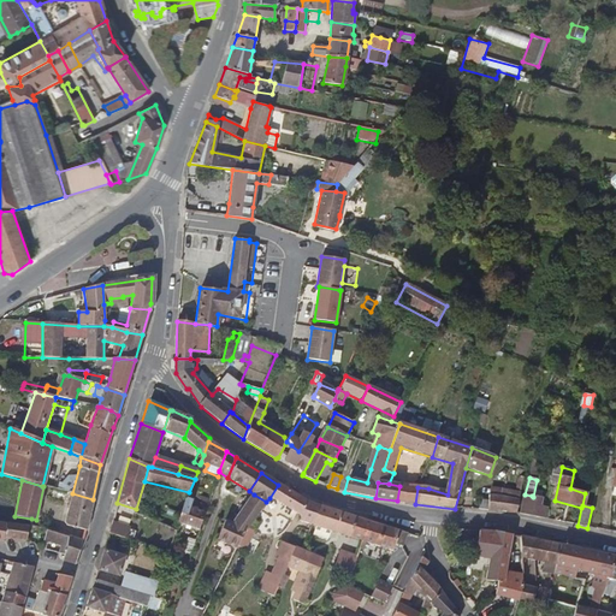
[(278,485),(270,498),(300,517),(298,522),(312,526),(319,505),(304,501),(278,485)]
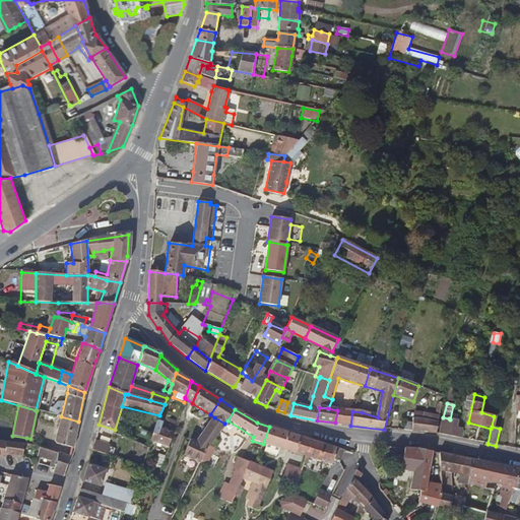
[(350,426),(352,411),(337,410),(335,423),(350,426)]
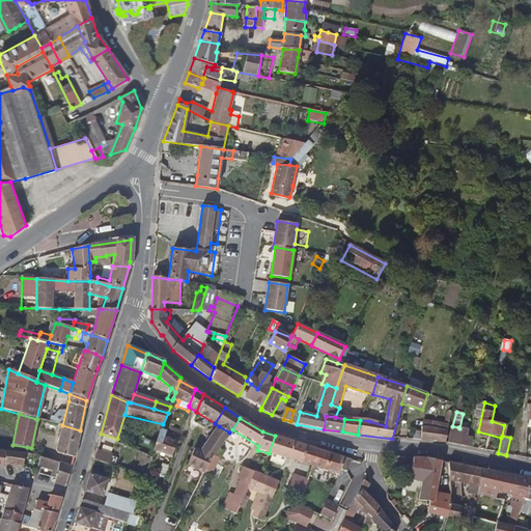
[(427,422),(424,428),(448,431),(449,425),(445,424),(427,422)]
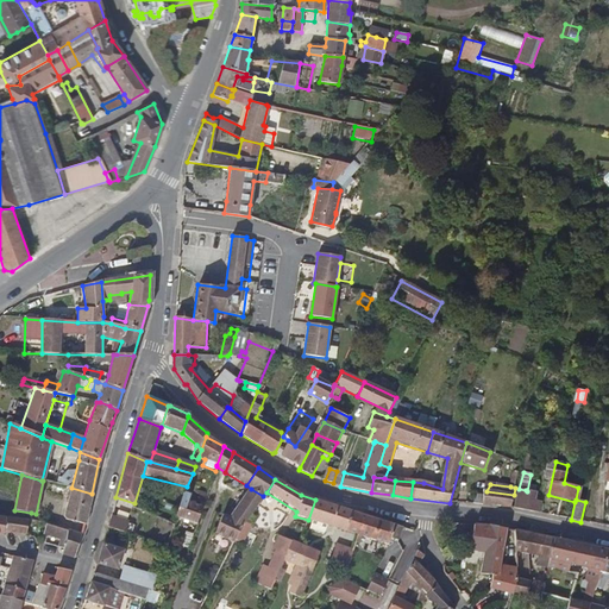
[(67,521),(83,526),(87,526),(89,503),(92,494),(71,488),(64,518),(67,521)]
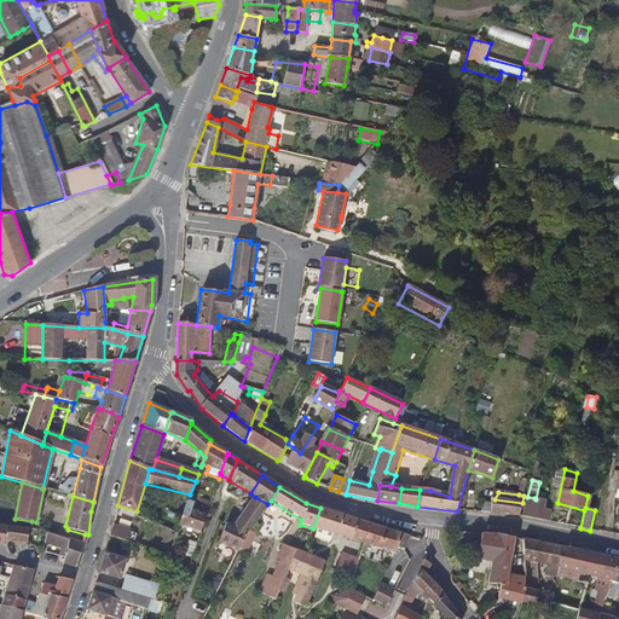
[(210,502),(198,496),(197,501),(202,504),(208,507),(210,502)]
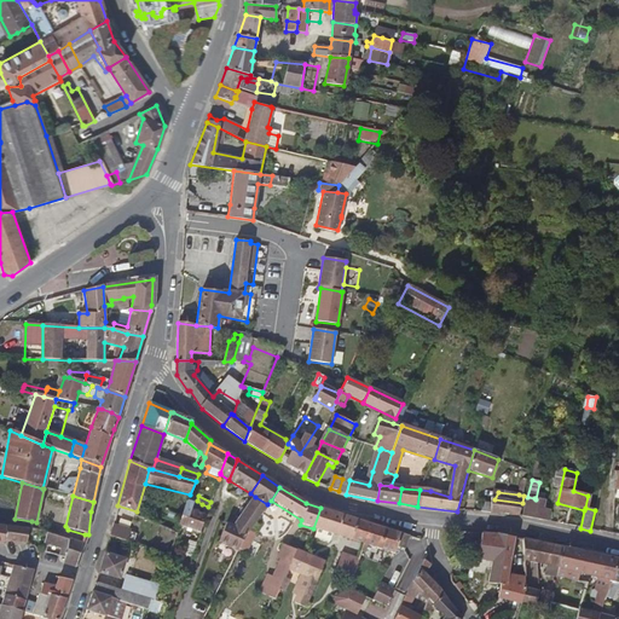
[(235,528),(246,533),(267,504),(255,497),(239,521),(235,528)]
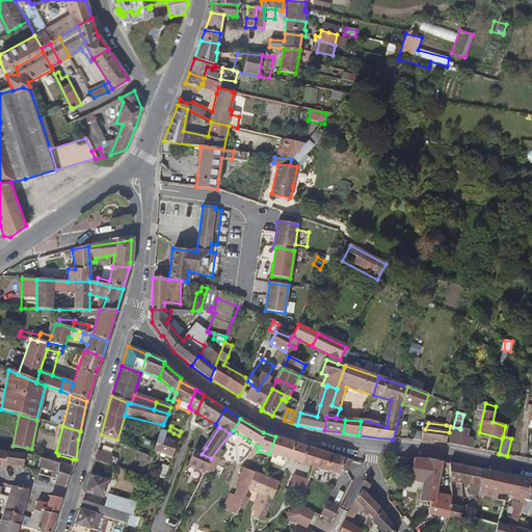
[(453,427),(449,444),(456,446),(459,428),(453,427)]
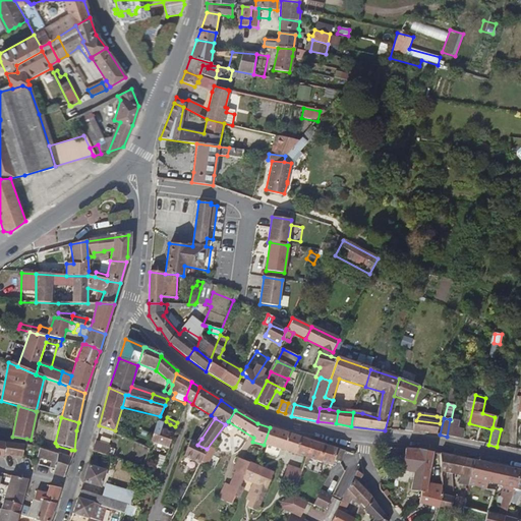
[(450,419),(447,437),(455,438),(459,422),(451,420),(450,419)]
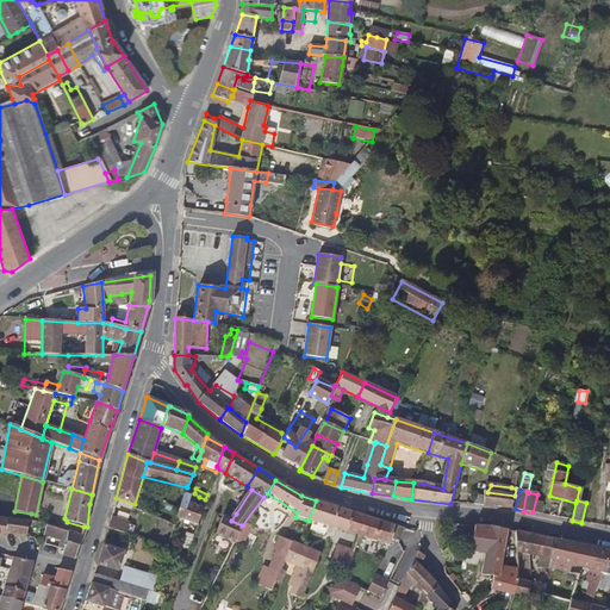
[(477,497),(473,505),(511,509),(515,496),(487,492),(485,492),(484,497),(477,497)]
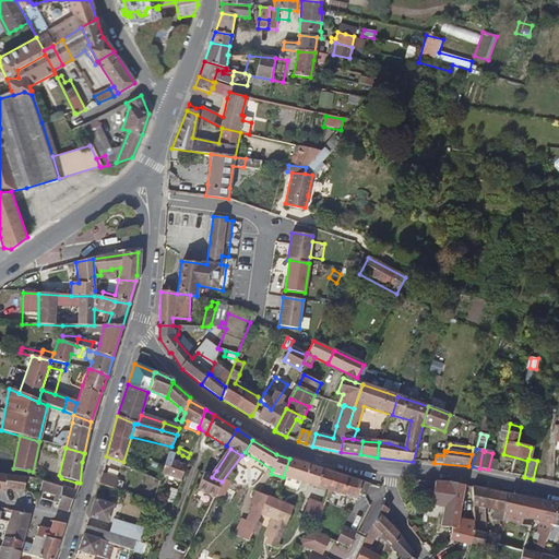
[(173,462),(175,455),(169,453),(162,475),(180,483),(186,466),(173,462)]
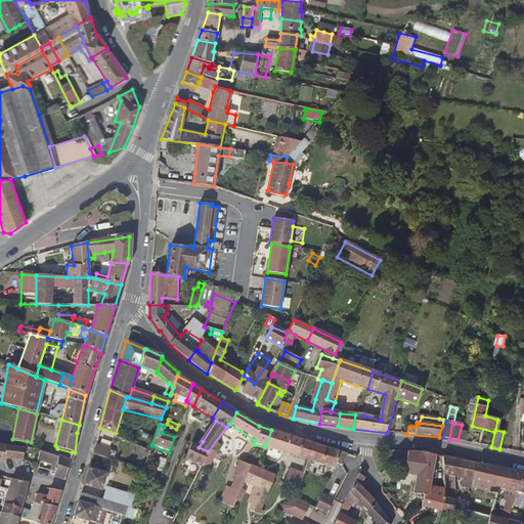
[(271,430),(265,447),(297,457),(303,440),(271,430)]
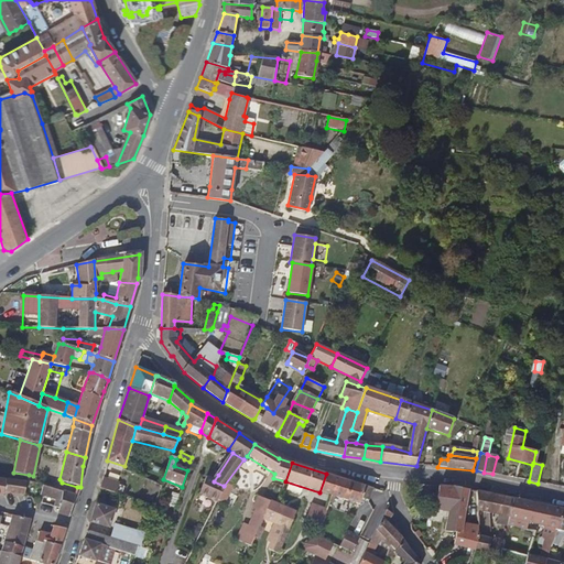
[(326,474),(320,492),(329,496),(336,477),(326,474)]
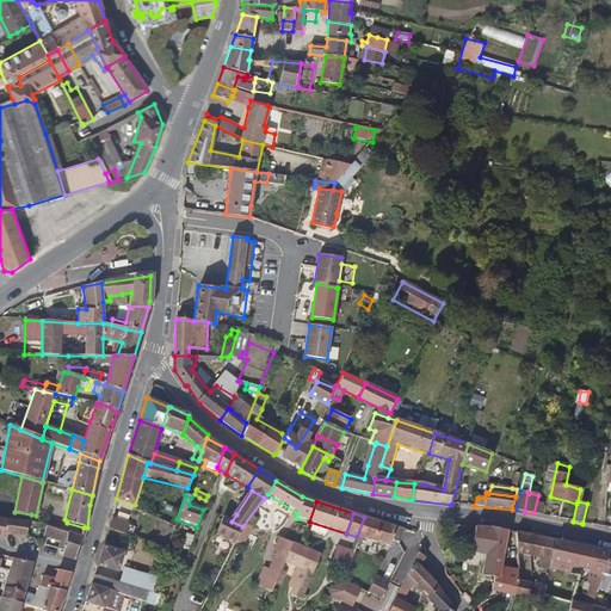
[(14,537),(17,518),(5,516),(4,520),(0,519),(0,537),(2,538),(4,536),(14,537)]
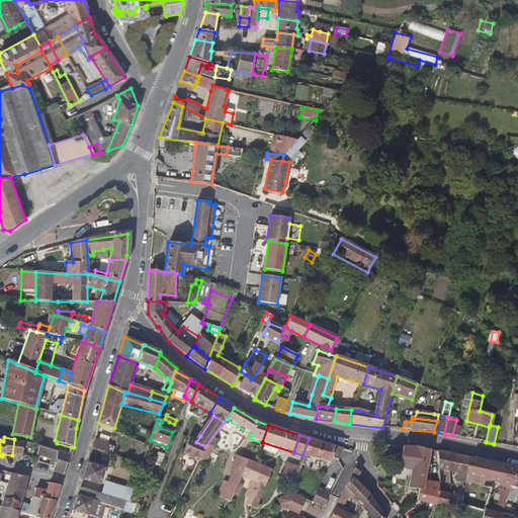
[(182,454),(196,461),(197,462),(205,446),(196,442),(189,438),(182,454)]
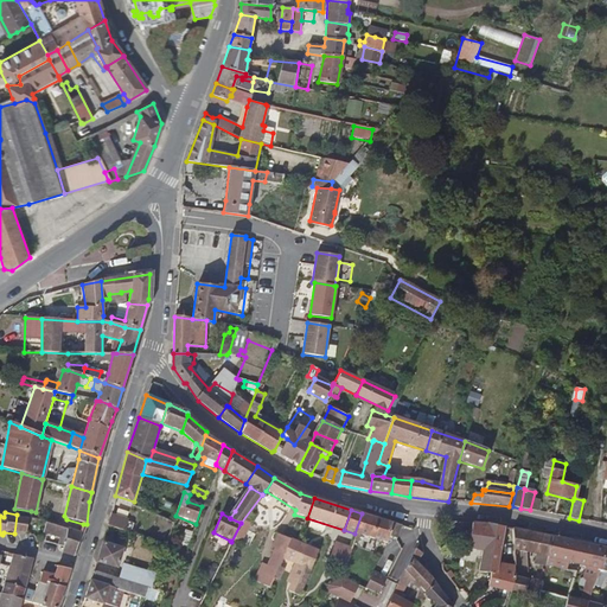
[(362,513),(355,534),(357,535),(387,544),(389,537),(396,540),(400,525),(362,513)]
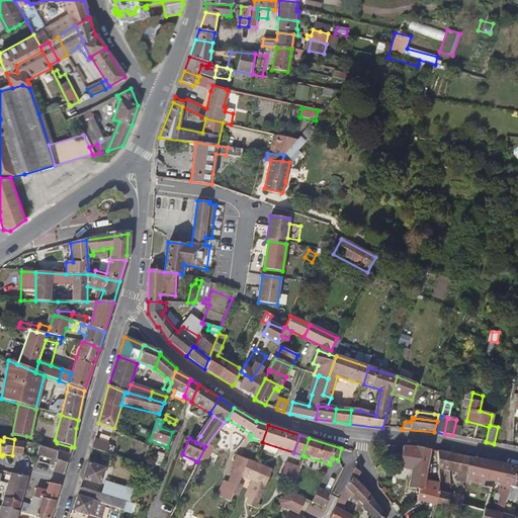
[(107,446),(93,441),(91,449),(105,454),(107,446)]
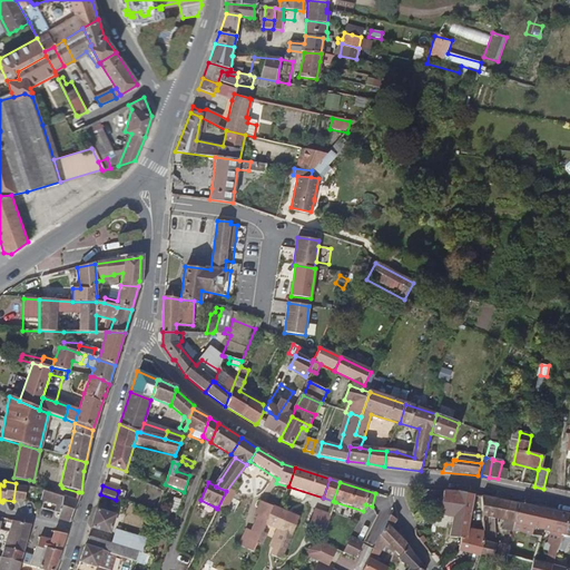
[(58,513),(70,517),(76,501),(42,491),(40,500),(60,505),(59,510),(56,509),(55,512),(58,513)]
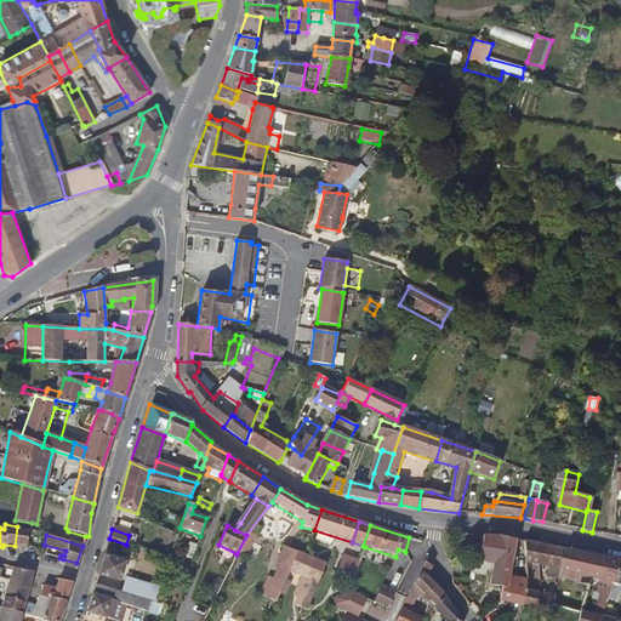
[(497,537),(482,536),(478,562),(493,564),(489,586),(502,587),(507,587),(507,585),(516,540),(497,536),(497,537)]
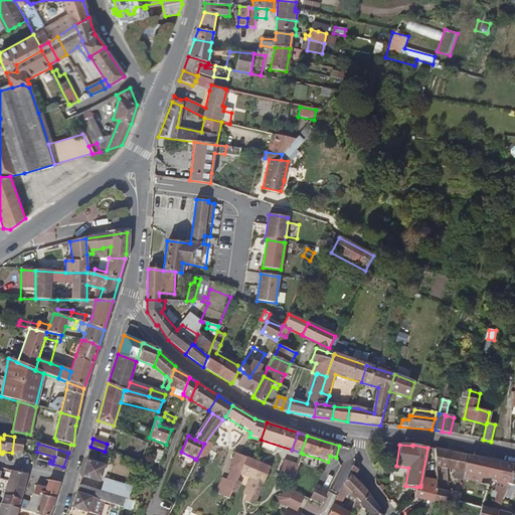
[(450,452),(436,450),(436,467),(447,469),(450,452)]
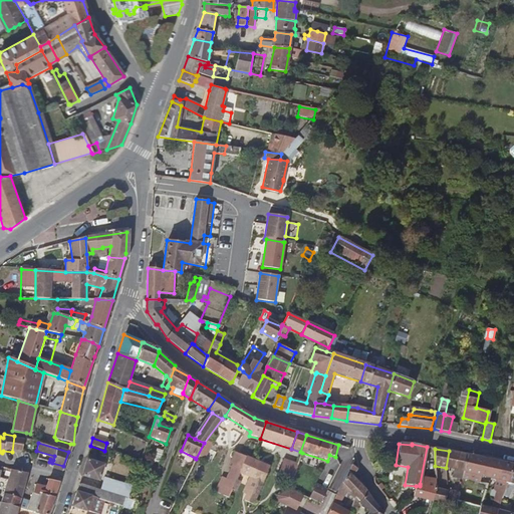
[(152,462),(159,465),(163,453),(157,450),(152,462)]
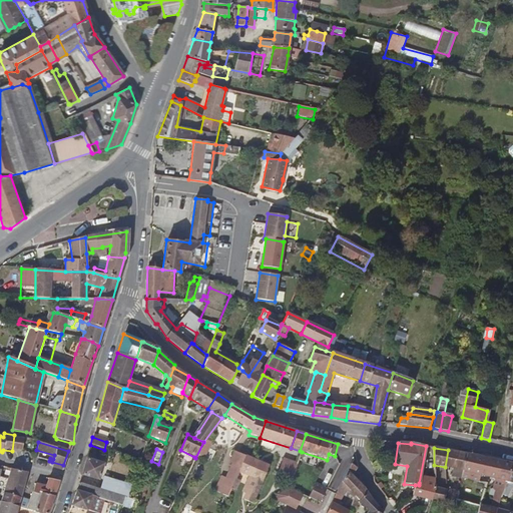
[(221,485),(229,489),(230,487),(237,472),(244,456),(232,450),(225,466),(229,468),(221,485)]
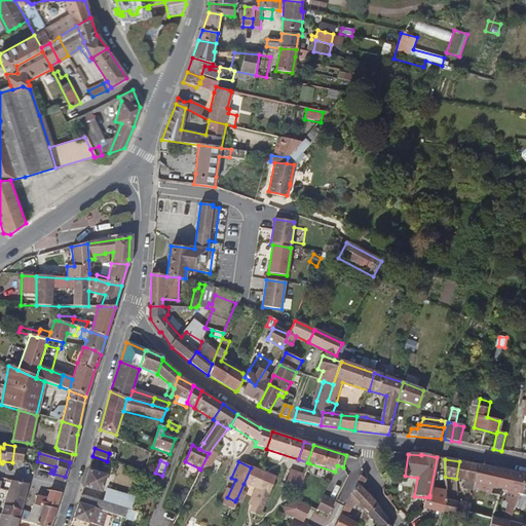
[(478,466),(459,461),(456,479),(474,483),(478,466)]
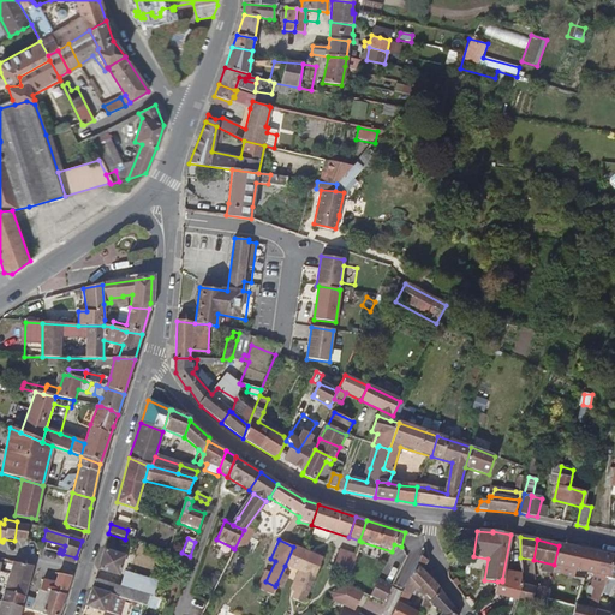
[(614,556),(559,545),(554,565),(553,574),(573,578),(573,577),(575,569),(590,573),(608,578),(614,556)]
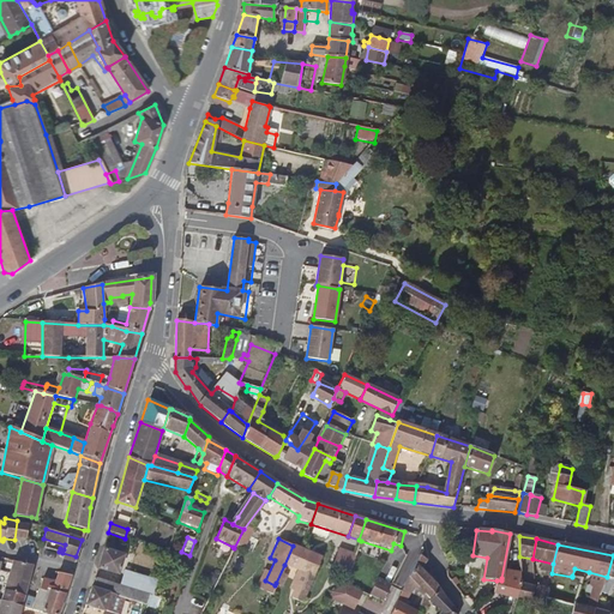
[(320,559),(300,549),(293,546),(284,565),(298,571),(304,572),(313,577),(320,559)]
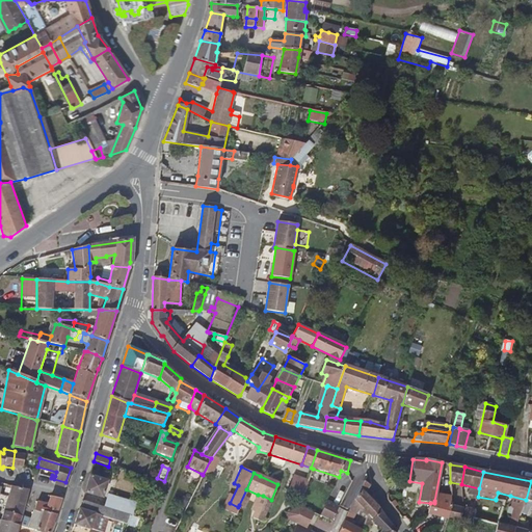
[(106,482),(88,476),(84,493),(102,498),(106,482)]
